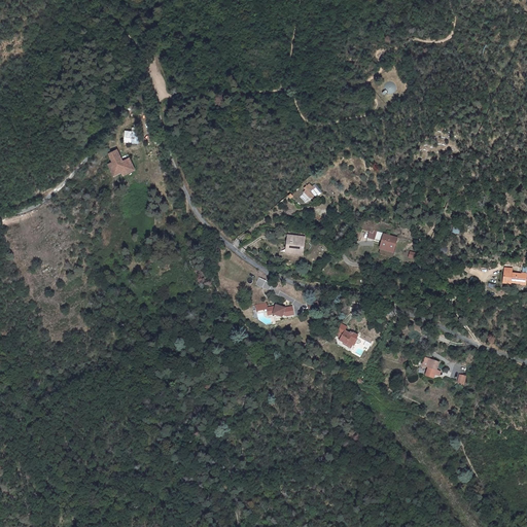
[(133,126),(127,126),(126,135),(139,136),(140,123),(133,123),(133,126)]
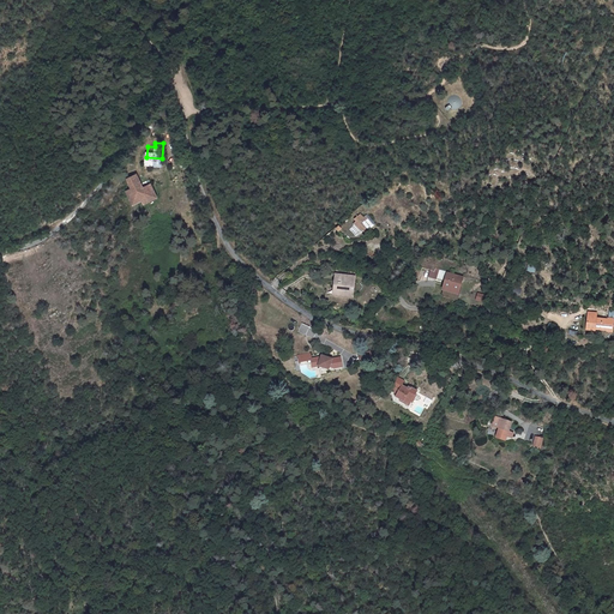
[(132,182),(126,185),(132,198),(142,194),(143,198),(148,196),(146,193),(155,190),(150,179),(142,182),(136,169),(127,173),(132,182)]
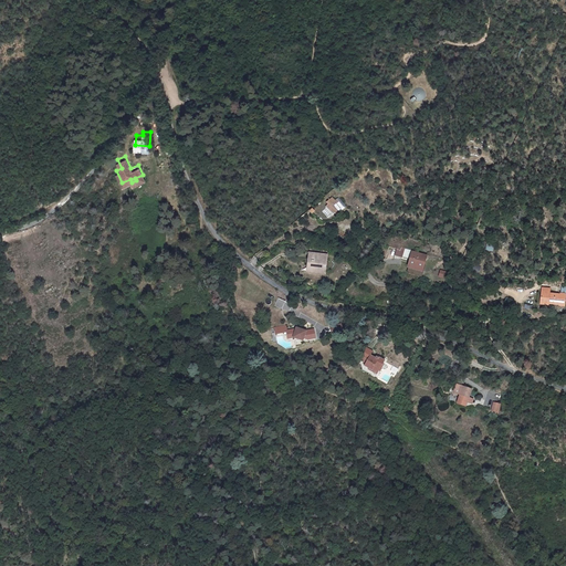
[(333,196),(327,201),(328,203),(326,206),(336,217),(346,208),(333,196)]
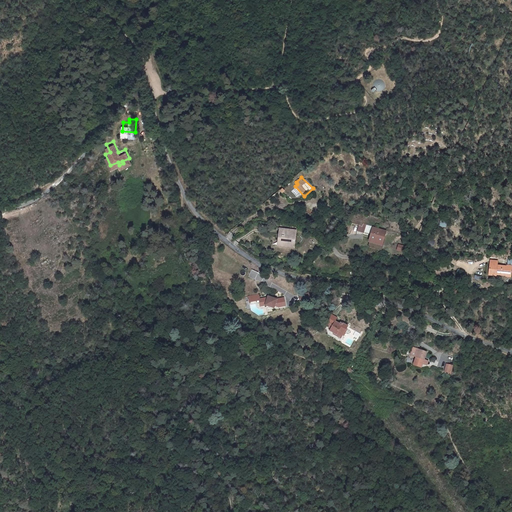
[(297,229),(283,227),(281,240),(287,240),(287,243),(295,244),(297,229)]
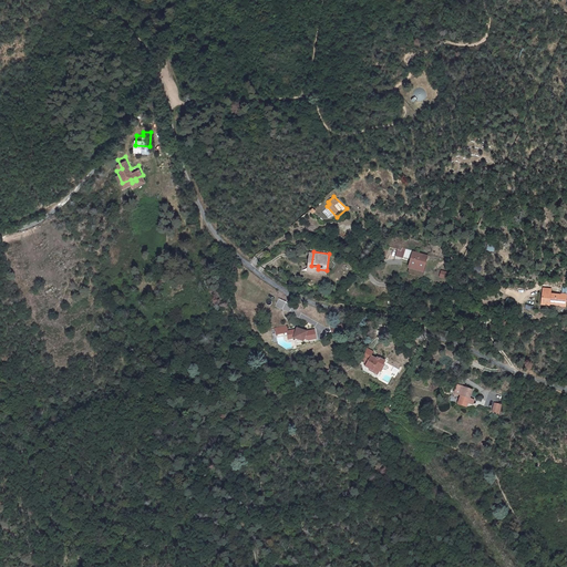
[(428,256),(414,251),(410,265),(424,269),(428,256)]
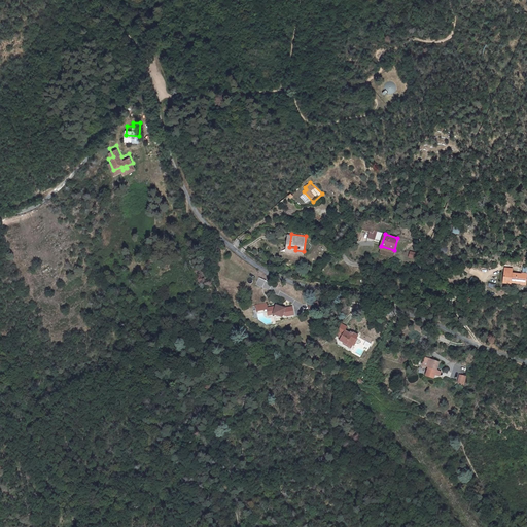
[(405,250),(403,257),(415,259),(416,252),(405,250)]
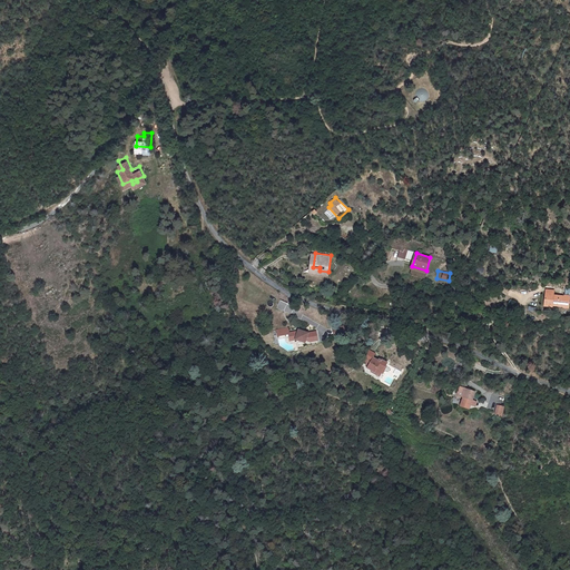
[(553,291),(547,291),(546,304),(552,304),(552,303),(563,303),(563,305),(568,306),(569,293),(564,292),(564,294),(553,293),(553,291)]
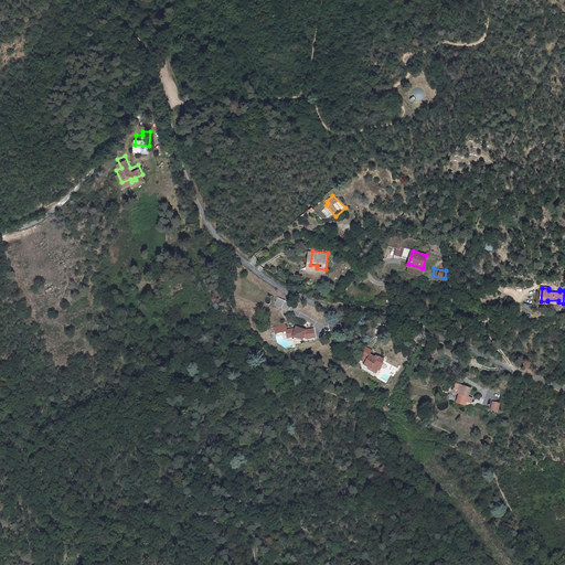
[(296,329),(288,329),(288,336),(290,337),(294,337),(301,340),(304,339),(305,339),(308,340),(316,340),(315,331),(308,331),(300,328),(300,330),(297,329),(296,329)]
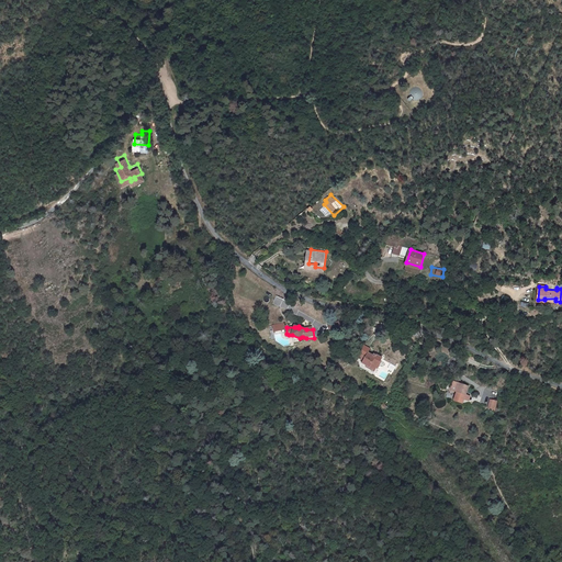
[(341,326),(330,327),(330,336),(341,335),(341,326)]
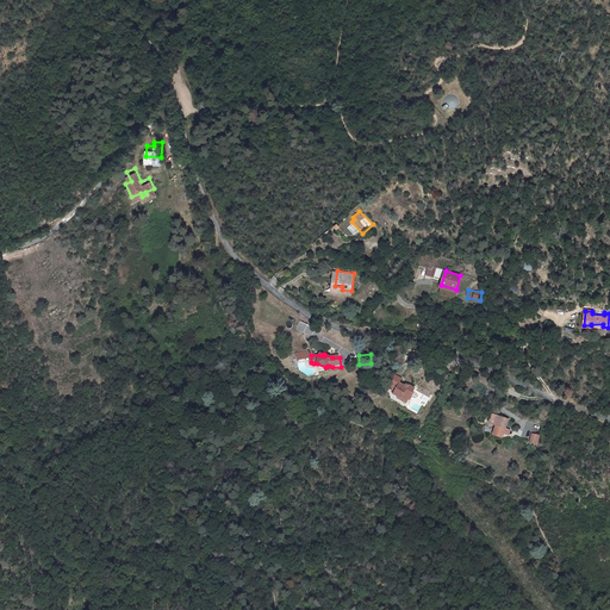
[(404,397),(409,400),(415,388),(409,386),(409,387),(400,383),(402,380),(394,377),(388,387),(396,391),(393,396),(402,400),(404,397)]
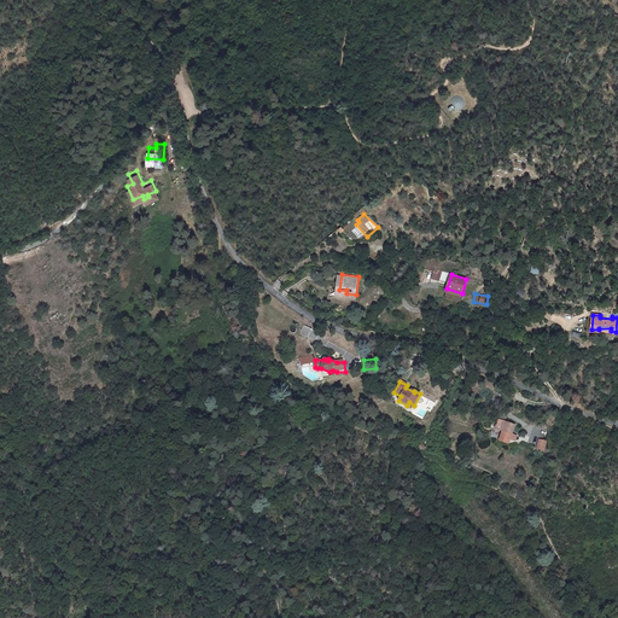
[(495,432),(505,435),(503,439),(509,441),(511,439),(514,439),(518,426),(505,424),(496,423),(495,432)]
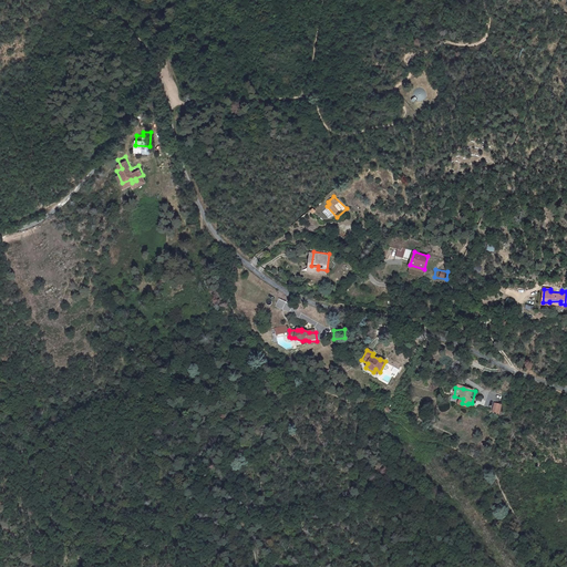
All buildings are outlined.
